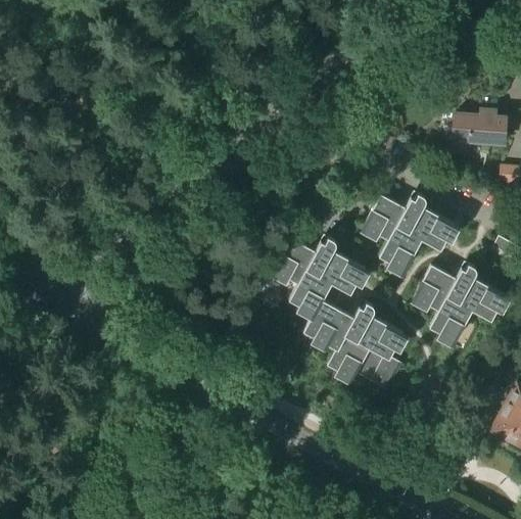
[(472,119),(455,118),(453,152),(461,152),(461,156),(470,157),(471,145),(505,147),(507,121),(472,118),(472,119)]
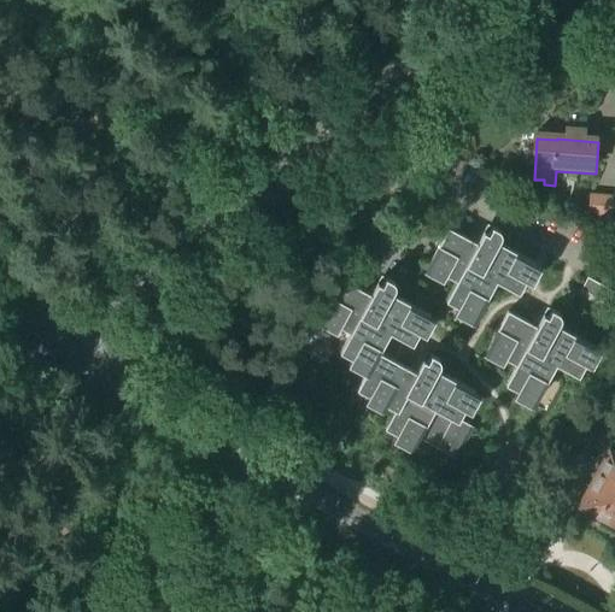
[(614,201),(591,199),(590,229),(603,230),(603,235),(614,235),(614,201)]
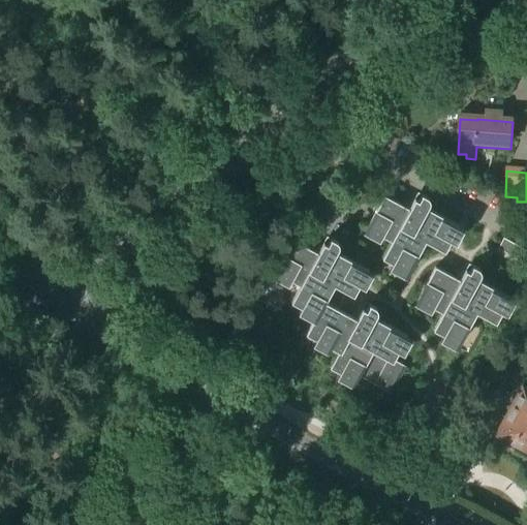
[(432,206),(432,204),(431,203),(430,202),(429,201),(424,197),(421,205),(417,203),(411,214),(401,232),(414,239),(430,213),(432,209),(432,207),(432,206)]
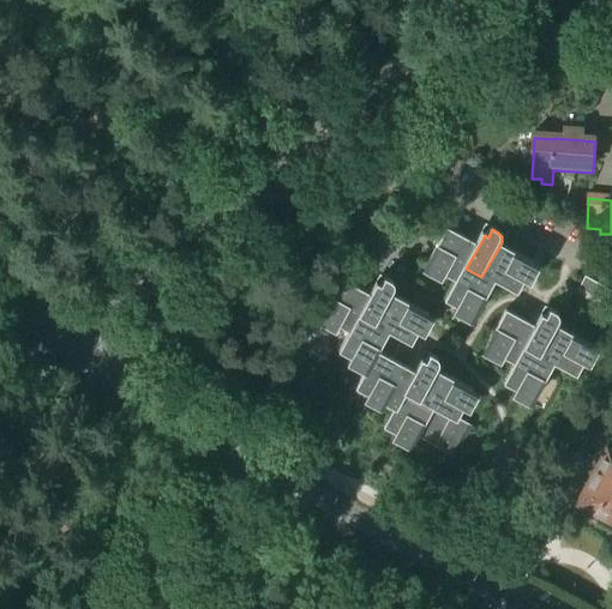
[(456,285),(466,269),(478,248),(449,233),(427,270),(456,285)]
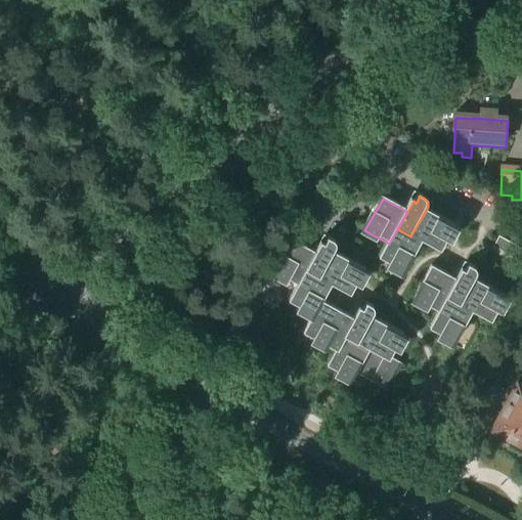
[(442,255),(458,228),(426,211),(410,236),(424,244),(442,255)]
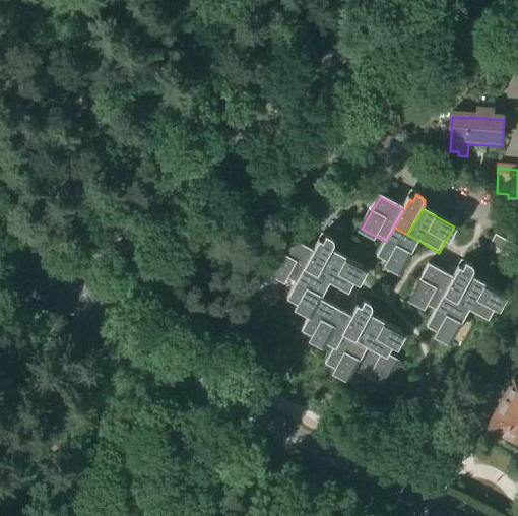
[(403,272),(421,242),(407,235),(394,228),(386,242),(377,258),(403,272)]
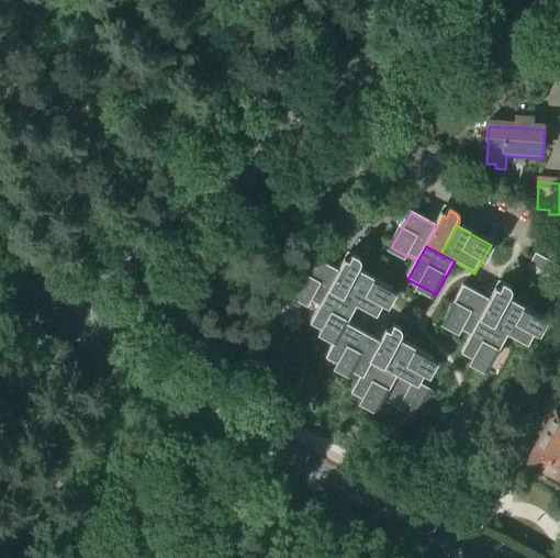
[(361,265),(361,264),(360,261),(359,260),(353,257),(349,264),(346,261),(339,274),(329,292),(356,307),(345,325),(360,333),(385,287),(359,272),(361,268),(361,267),(361,266),(361,265)]
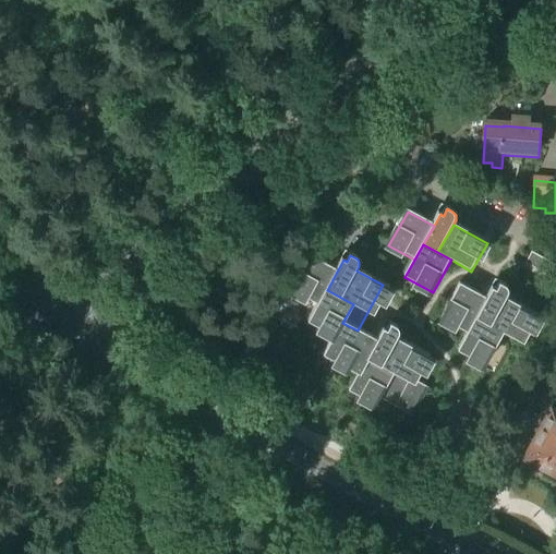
[(555,268),(533,256),(527,267),(555,282),(555,268)]
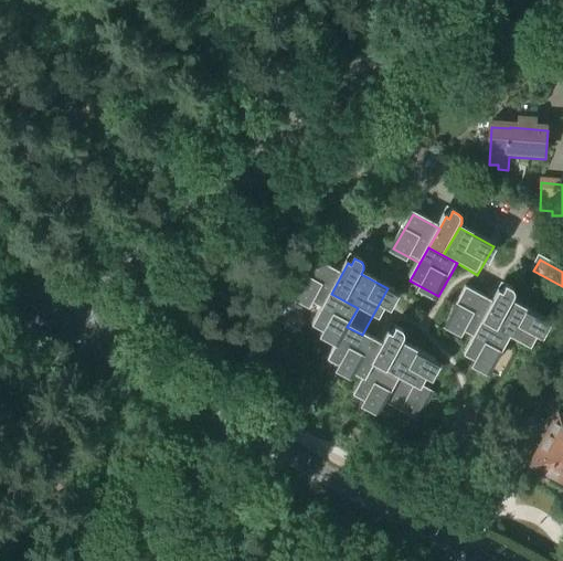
[(322,310),(331,294),(341,275),(315,261),(300,287),(296,296),(322,310)]
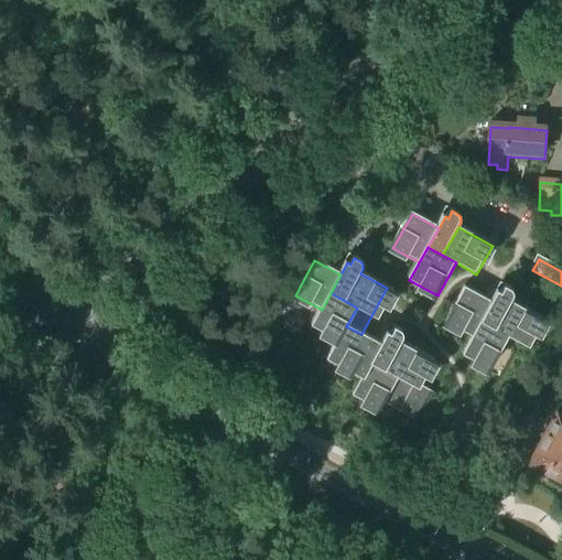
[(283,319),(295,295),(300,287),(289,280),(272,312),(283,319)]
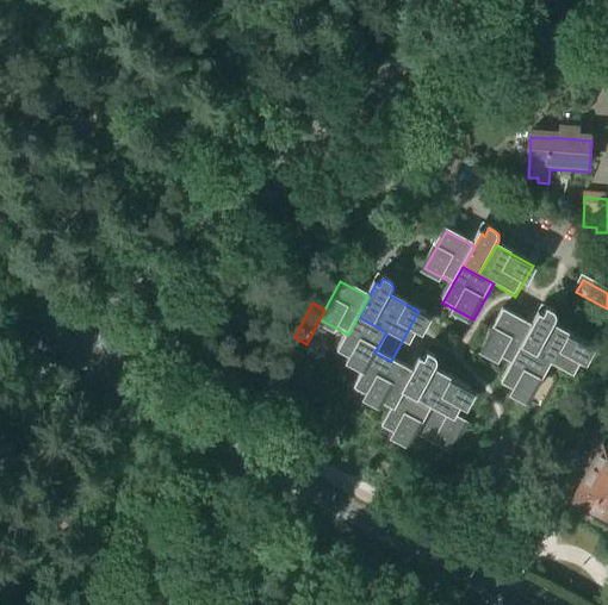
[(557,319),(556,317),(556,316),(553,313),(547,310),(543,318),(539,316),(532,329),(521,349),(537,357),(553,326),(556,323),(557,320),(557,319)]
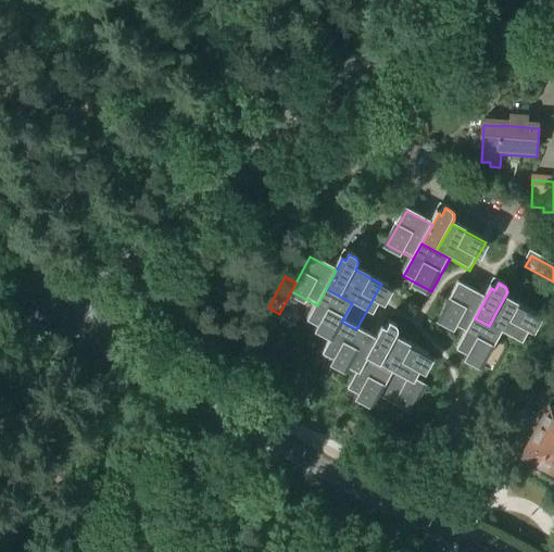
[(466,334),(475,318),(485,300),(460,286),(441,320),(466,334)]
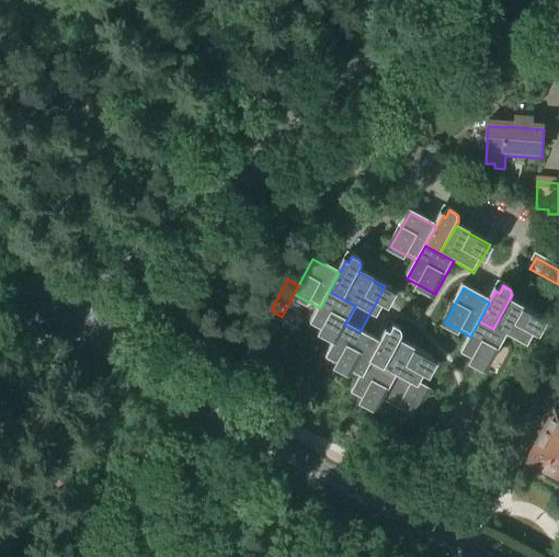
[(337,339),(344,325),(355,306),(329,292),(320,308),(310,325),(337,339)]
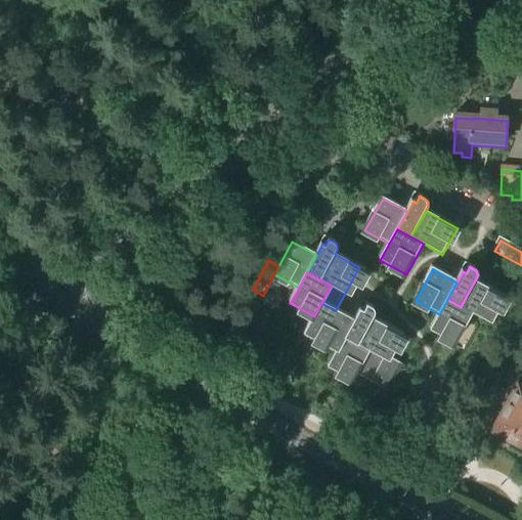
[(492,325),(499,312),(507,298),(475,280),(461,307),(474,314),(492,325)]
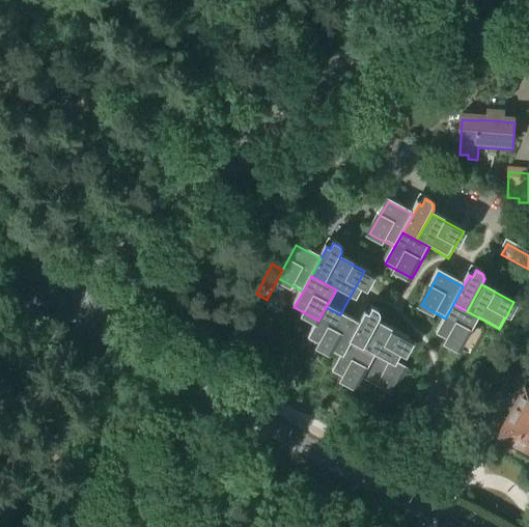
[(463,350),(480,319),(467,311),(453,304),(445,319),(437,335),(463,350)]
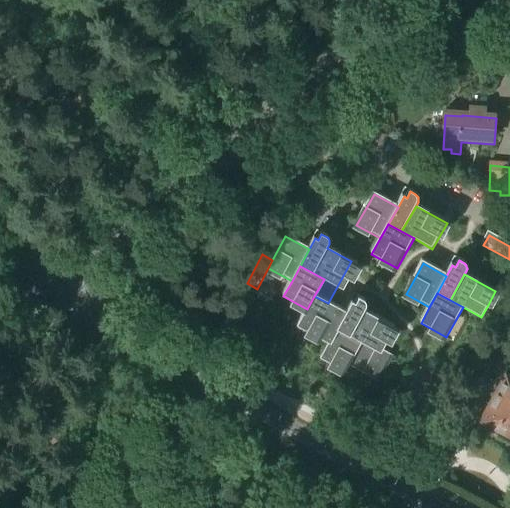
[(329,344),(338,328),(346,313),(328,303),(314,296),(307,309),(297,327),(329,344)]
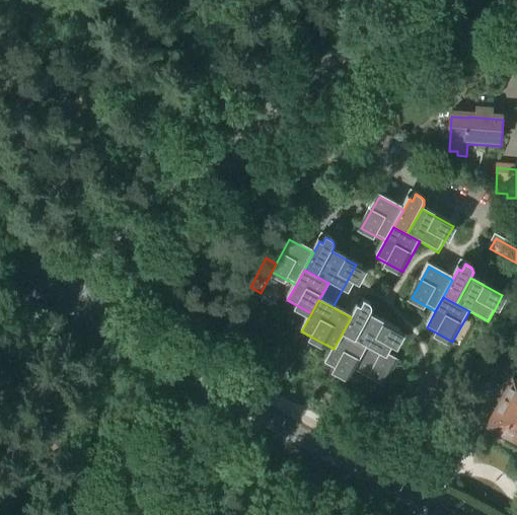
[(372,309),(372,308),(371,306),(370,305),(369,304),(364,302),(360,308),(357,306),(351,317),(343,333),(356,341),(369,316),(371,312),(372,311),(372,309)]
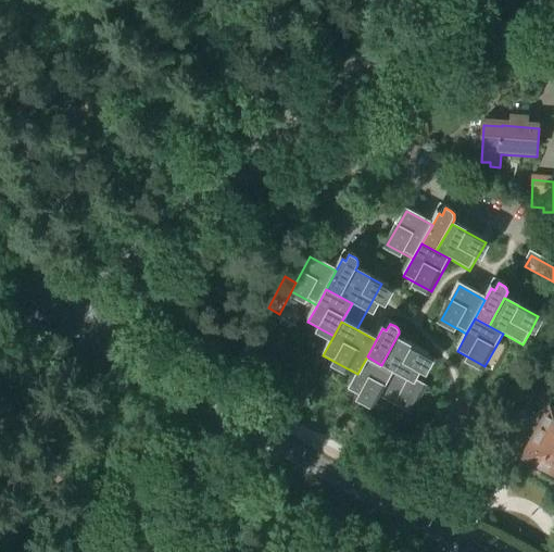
[(416,384),(429,358),(395,339),(381,365),(395,372),(416,384)]
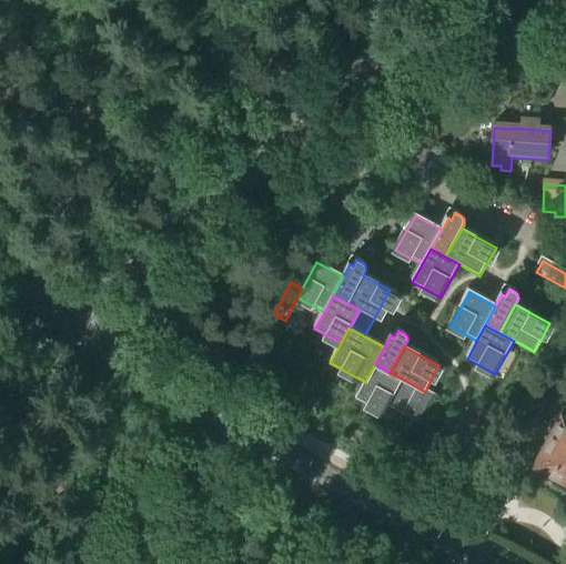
[(385,415),(385,414),(388,409),(404,380),(390,373),(375,364),(365,382),(356,400),(385,415)]
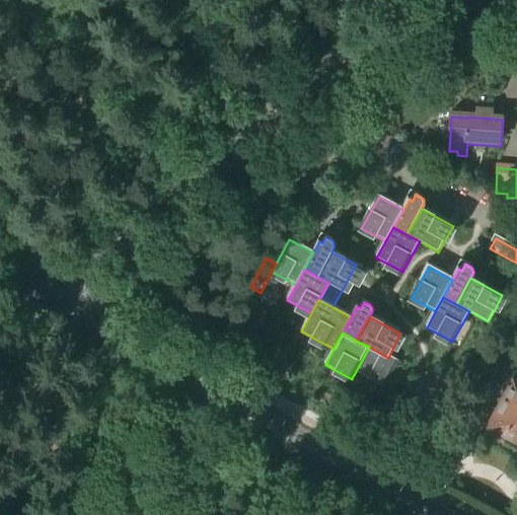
[(399,364),(388,358),(369,347),(355,373),(385,390),(399,364)]
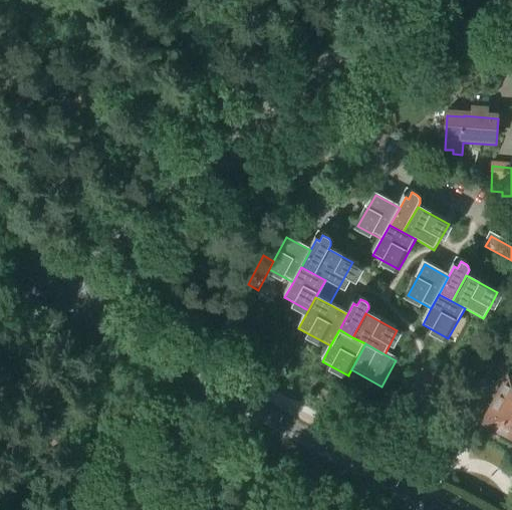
[(511,376),(493,411),(489,408),(482,421),(486,424),(485,425),(504,436),(500,442),(511,449),(511,376)]
